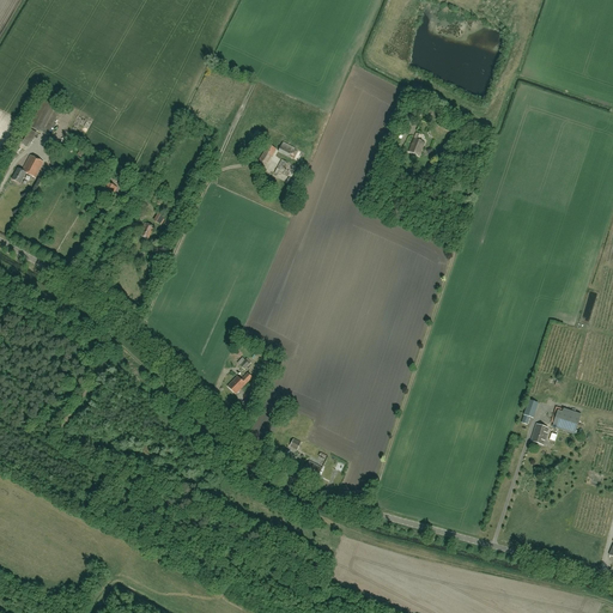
[(408,128),(417,108),(408,105),(400,125),(408,128)]
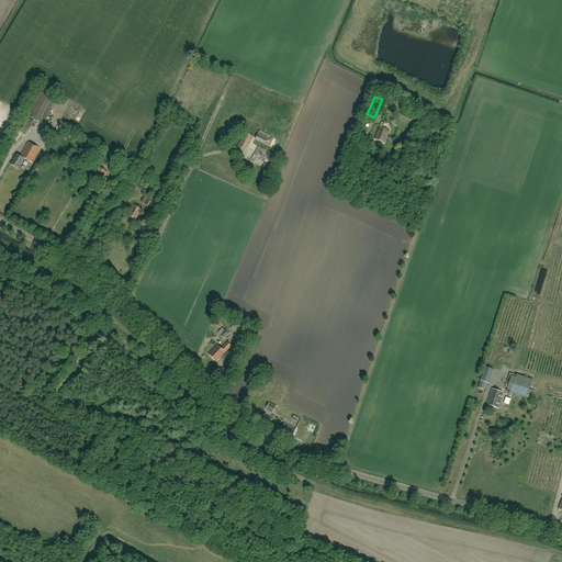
[(21,131),(27,135),(35,122),(29,119),(21,131)]
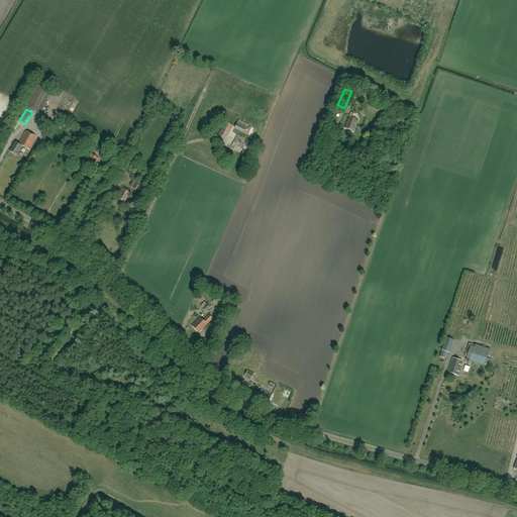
[(351,112),(349,117),(344,128),(353,131),(358,120),(353,118),(355,114),(351,112)]
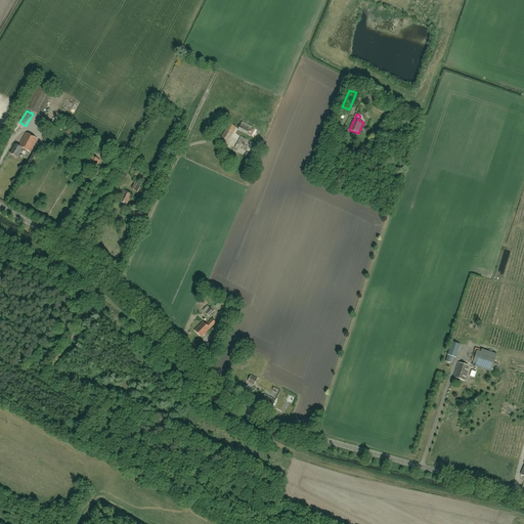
[(30,153),(37,139),(26,133),(18,146),(14,144),(9,154),(16,157),(22,148),(30,153)]
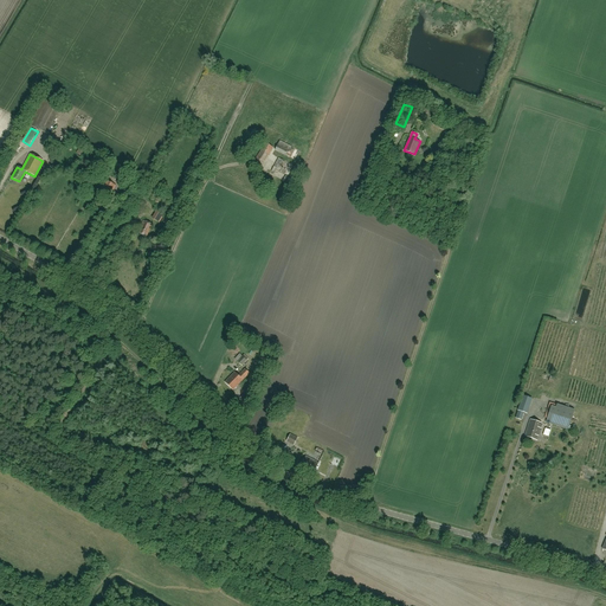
[(109,197),(115,185),(104,180),(100,191),(101,192),(100,192),(109,197)]
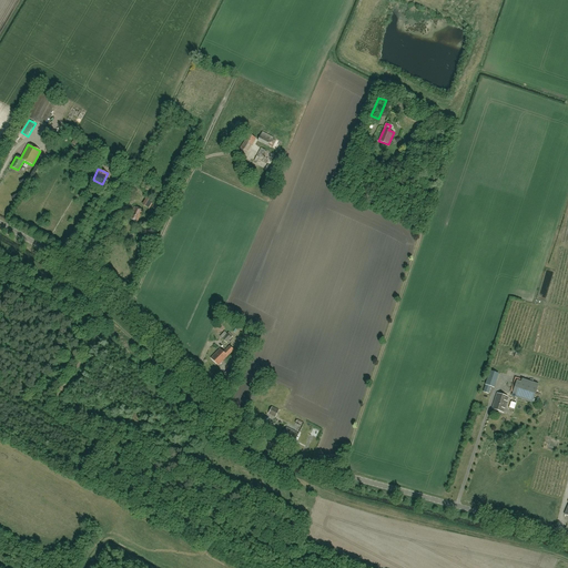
[(149,209),(151,205),(153,201),(146,198),(144,201),(142,205),(149,209)]
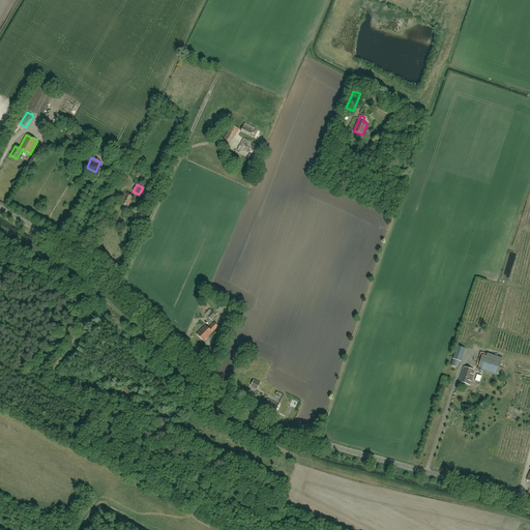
[(149,199),(151,195),(143,189),(141,194),(149,199)]
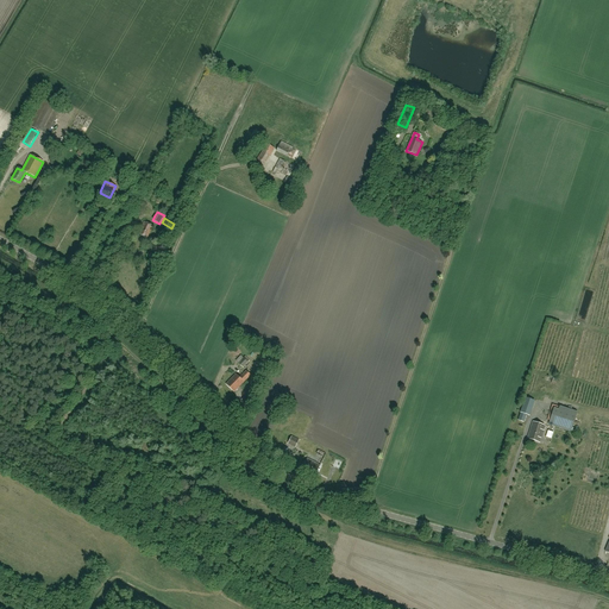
[(146,238),(152,226),(143,221),(142,225),(143,225),(138,234),(146,238)]
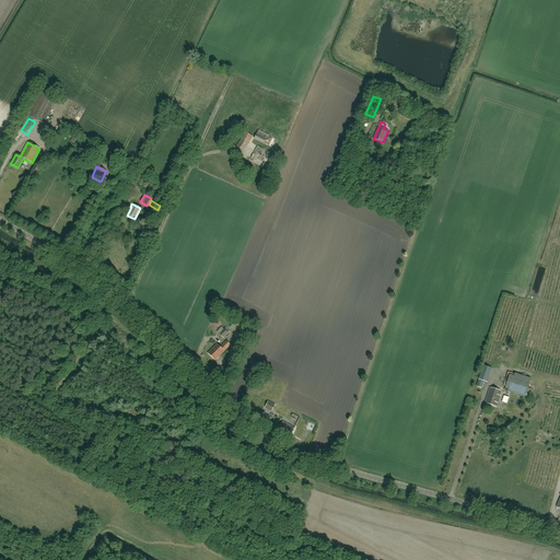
[(205,300),(198,313),(210,318),(218,303),(211,301),(210,303),(205,300)]
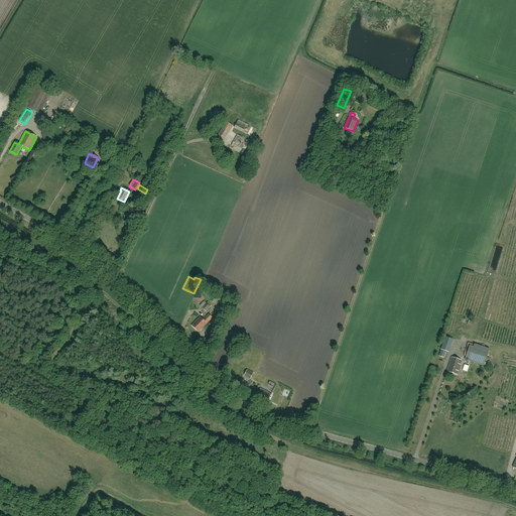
[(199,333),(213,317),(209,314),(203,319),(200,316),(191,326),(199,333)]
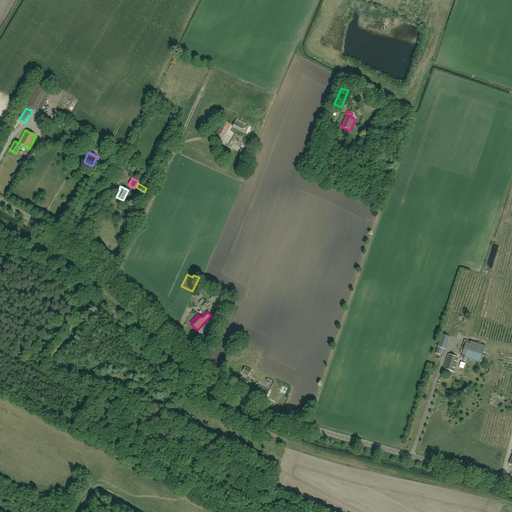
[(442,334),(437,347),(435,353),(440,355),(442,348),(445,349),(449,337),(442,334)]
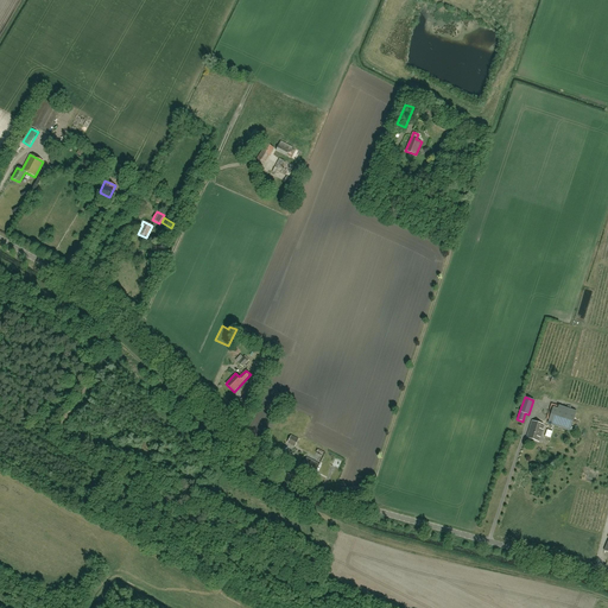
[(570,431),(576,411),(559,406),(558,409),(553,407),(549,424),(570,431)]
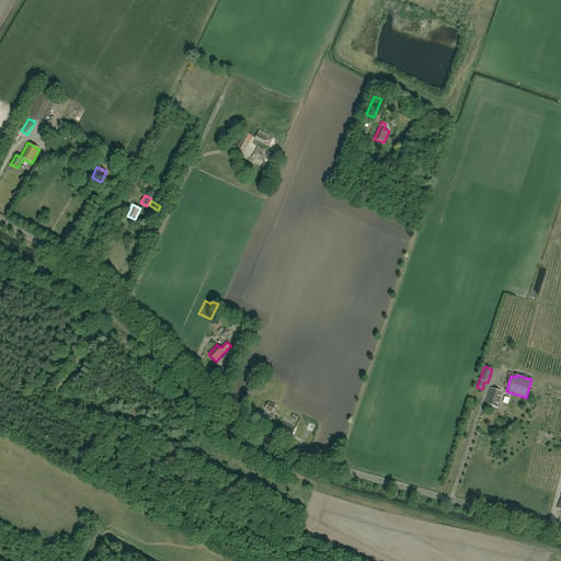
[(497,408),(502,391),(491,388),(485,403),(497,408)]
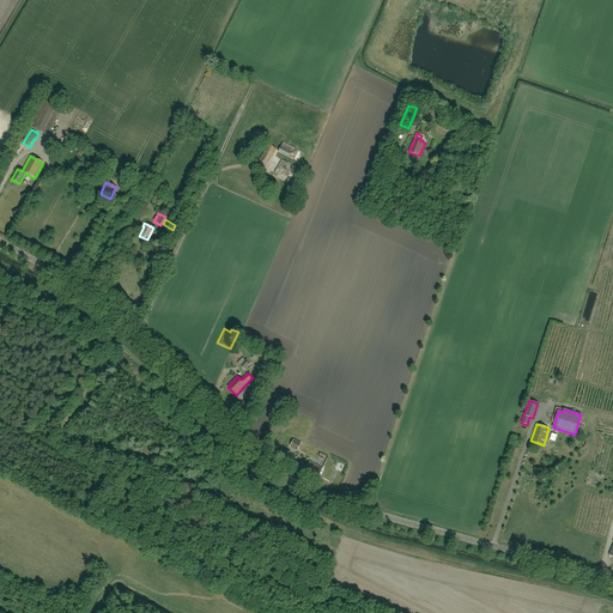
[(301,443),(293,439),(290,447),(297,450),(301,443)]
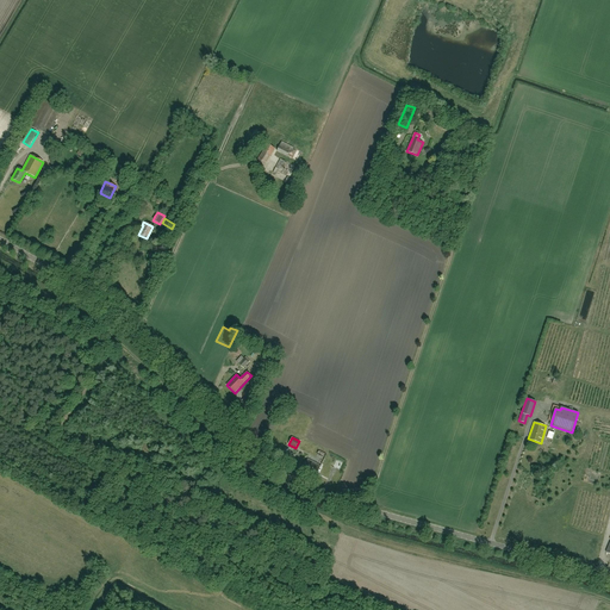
[(307,460),(305,465),(303,471),(315,477),(321,466),(307,460)]
